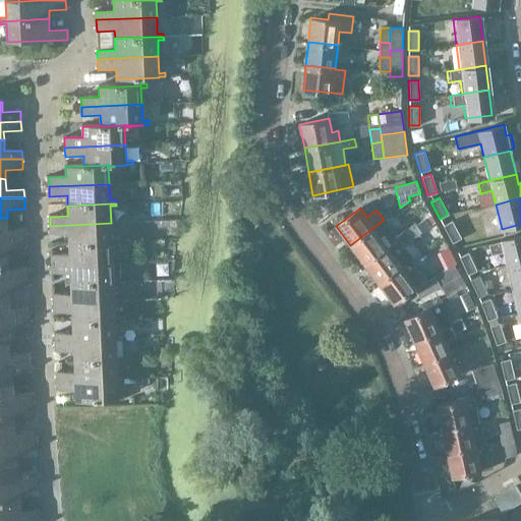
[(0,237),(25,237),(24,229),(8,229),(7,218),(0,218),(0,237)]
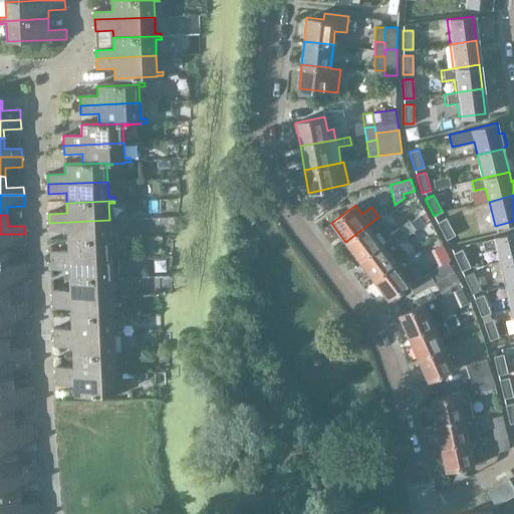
[(407,254),(398,243),(425,223),(419,216),(411,222),(409,219),(391,233),(389,235),(390,237),(359,261),(373,279),(397,261),(407,254)]
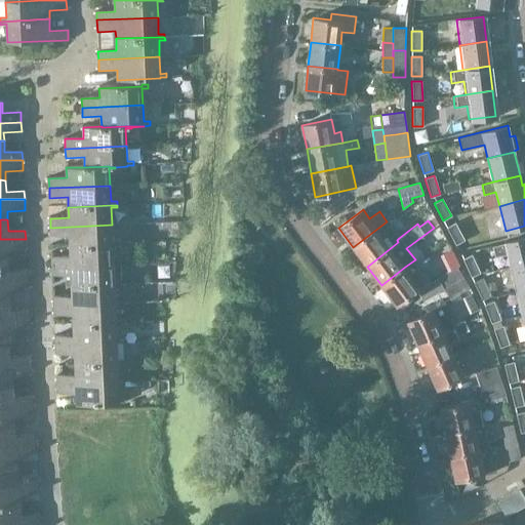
[(367,267),(398,242),(397,240),(399,238),(387,221),(353,247),(367,267)]
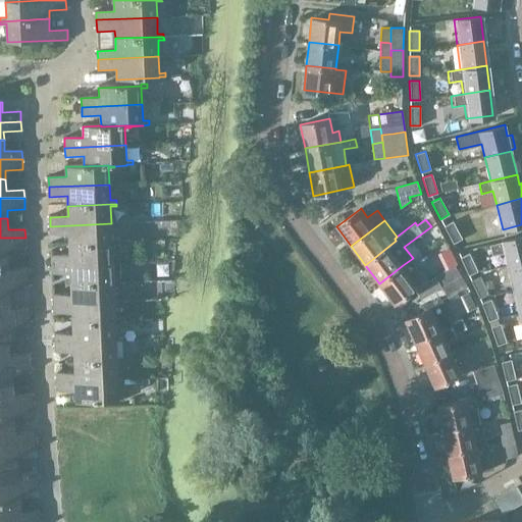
[(453,221),(444,225),(453,243),(462,239),(453,221)]
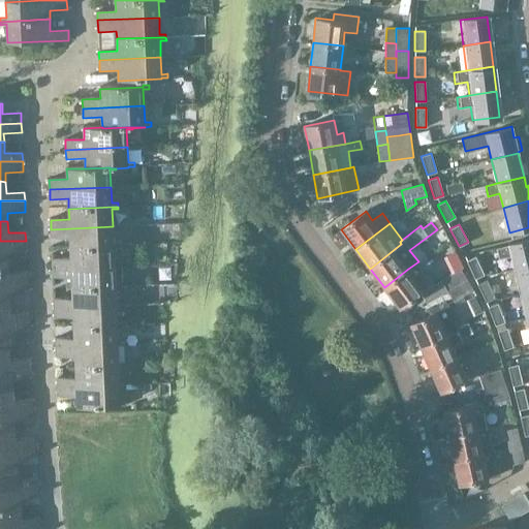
[(70,248),(114,246),(119,246),(119,242),(113,242),(113,226),(51,229),(51,239),(69,238),(70,248)]
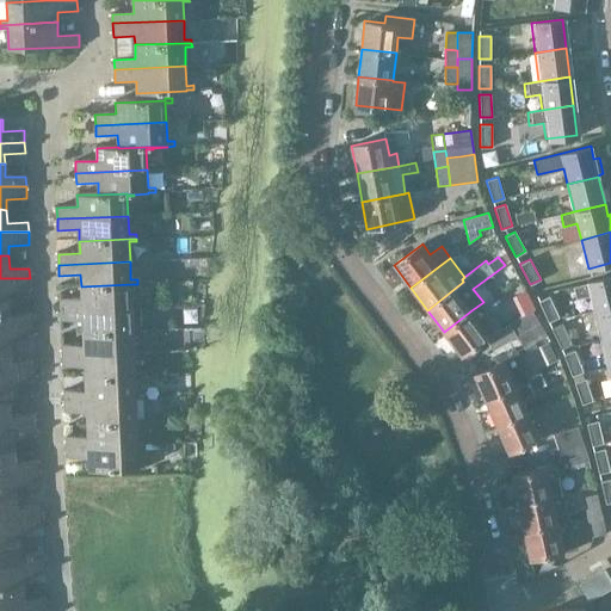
[(610,276),(585,283),(585,284),(571,288),(574,300),(588,296),(592,312),(610,307),(610,276)]
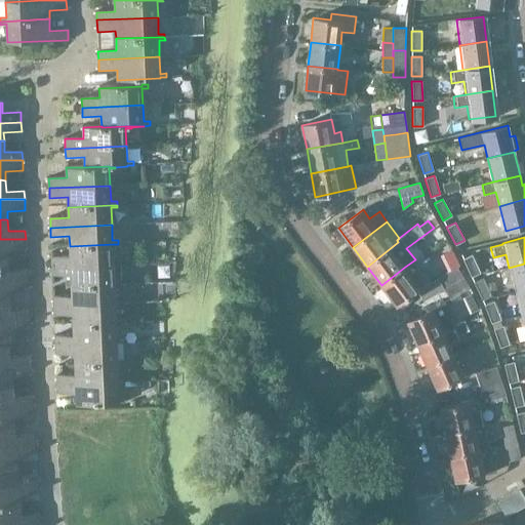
[(8,250),(26,249),(26,239),(0,239),(0,258),(8,259),(8,250)]
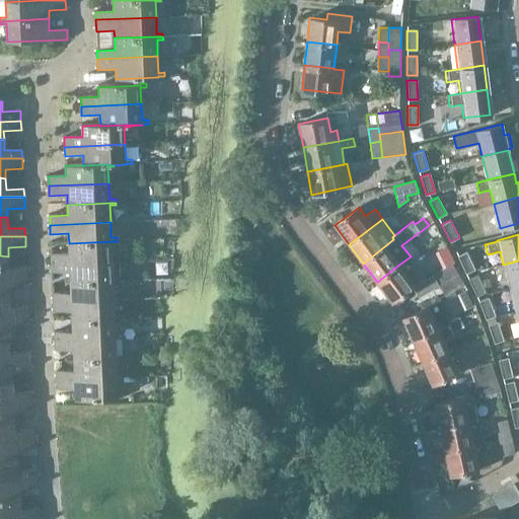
[(117,241),(112,241),(69,243),(69,254),(51,254),(52,264),(112,262),(112,244),(117,244),(117,241)]
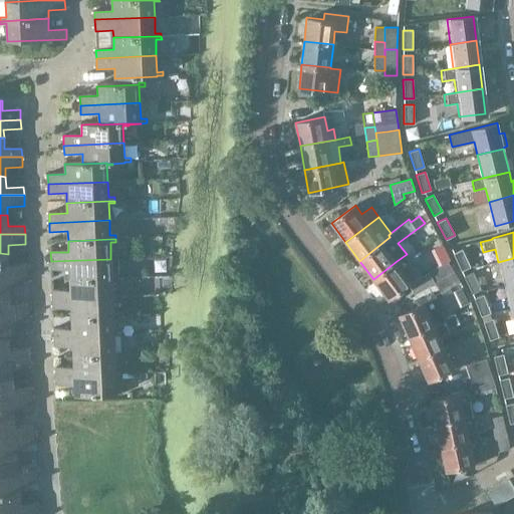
[(461,271),(470,266),(462,249),(453,253),(461,271)]
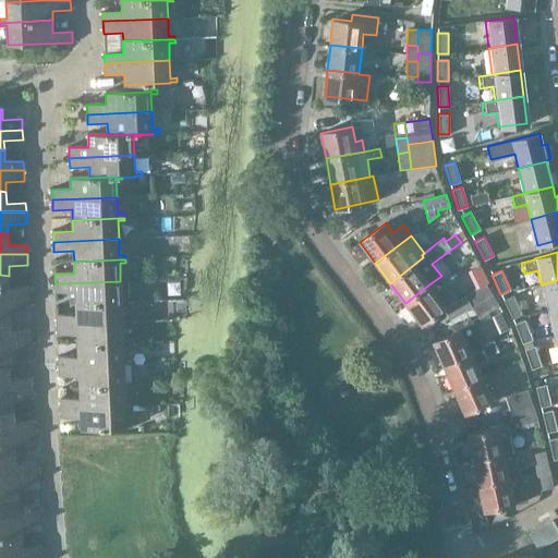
[(443,278),(441,276),(431,283),(405,303),(421,324),(457,298),(448,286),(455,280),(449,273),(443,278)]
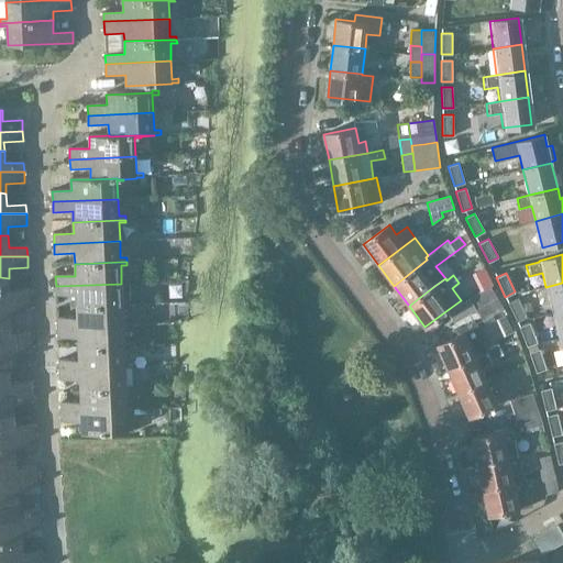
[(0,298),(30,298),(30,289),(10,290),(9,278),(0,277),(0,298)]
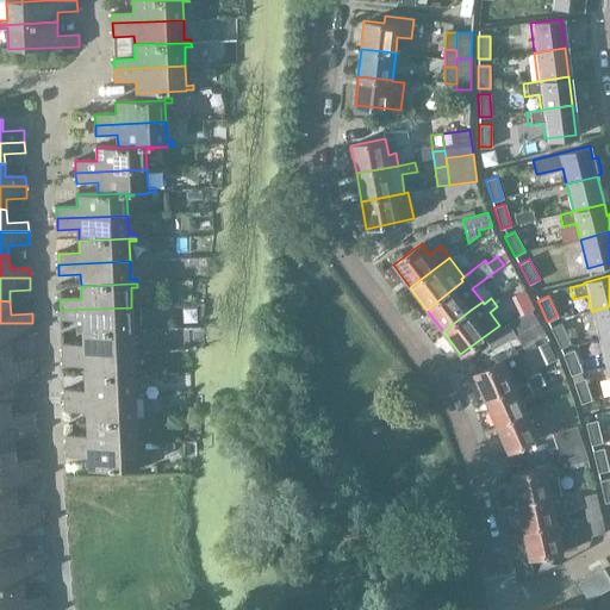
[(609,306),(591,311),(598,340),(609,336),(609,306)]
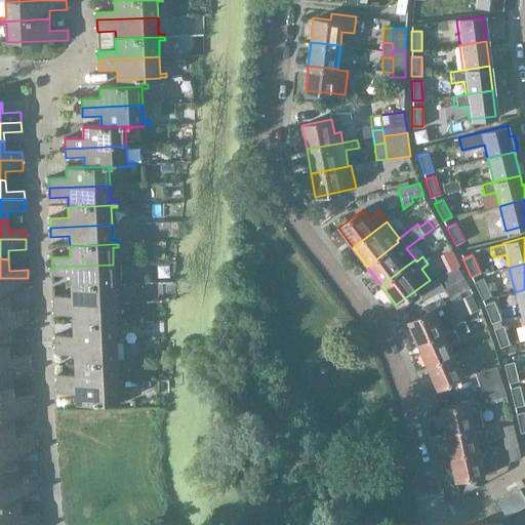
[(114,280),(113,265),(52,267),(52,276),(71,275),(72,285),(120,283),(120,280),(114,280)]
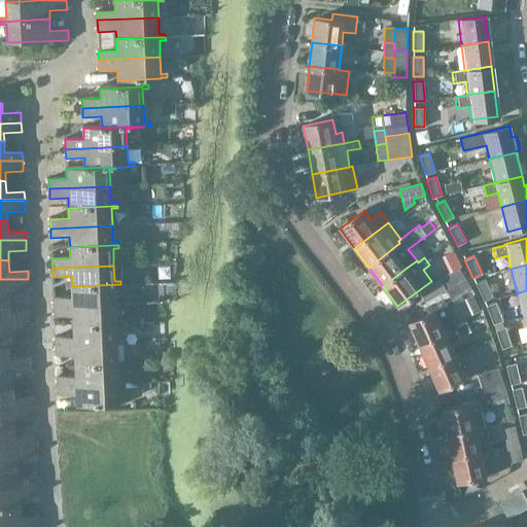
[(438,279),(446,289),(464,278),(458,267),(438,279)]
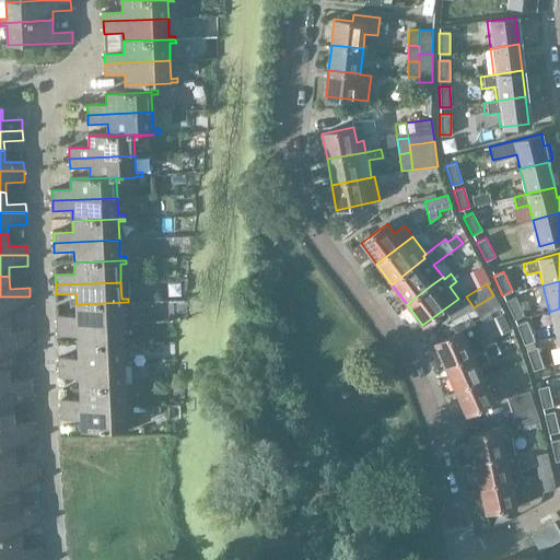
[(501,307),(493,295),(474,307),(480,319),(501,307)]
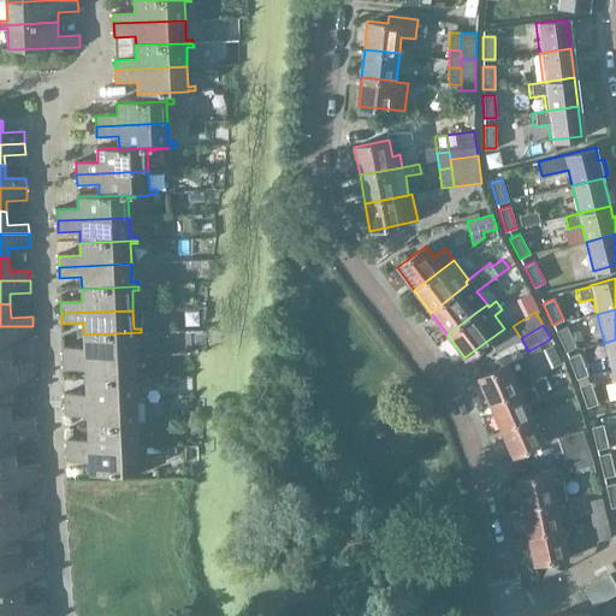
[(33,339),(33,326),(0,326),(0,350),(12,350),(12,339),(33,339)]
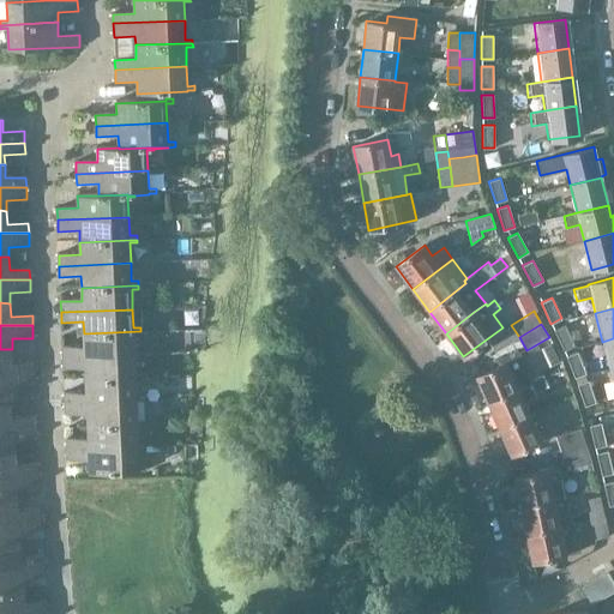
[(564,350),(575,345),(564,325),(554,330),(564,350)]
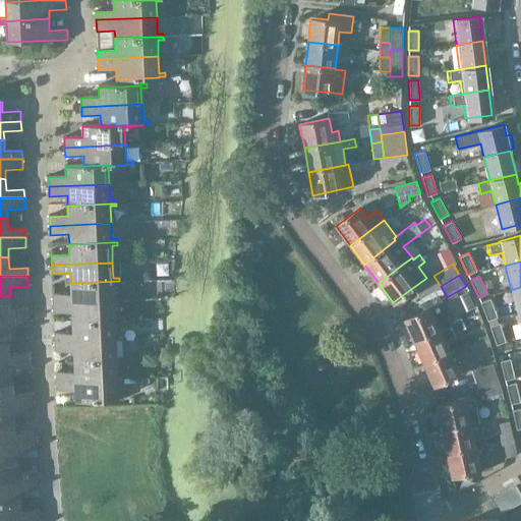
[(119,284),(119,281),(71,283),(71,294),(53,294),(54,304),(114,301),(113,284),(119,284)]
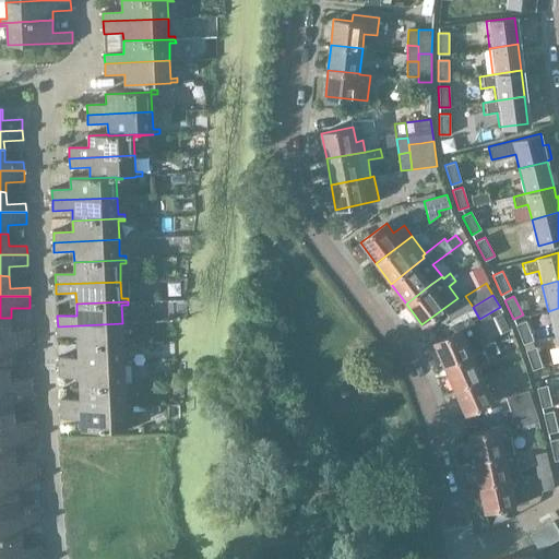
[(558,308),(548,311),(555,336),(558,335),(558,308)]
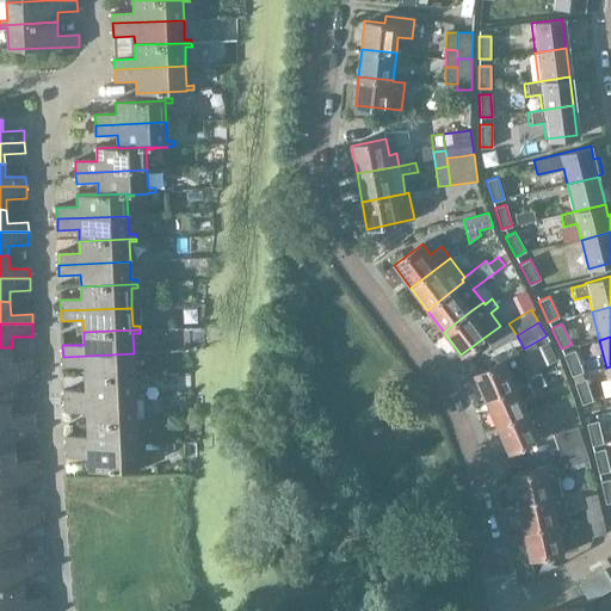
[(545,341),(535,346),(543,368),(554,363),(545,341)]
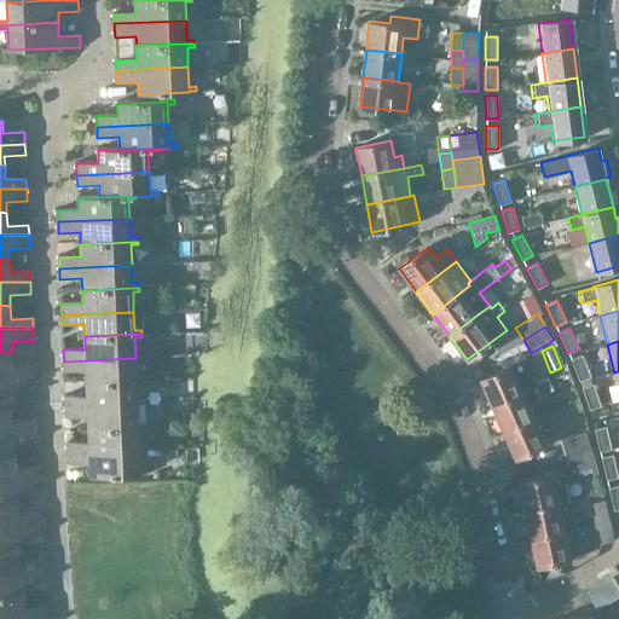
[(12,352),(0,352),(0,375),(35,374),(34,364),(13,365),(12,352)]
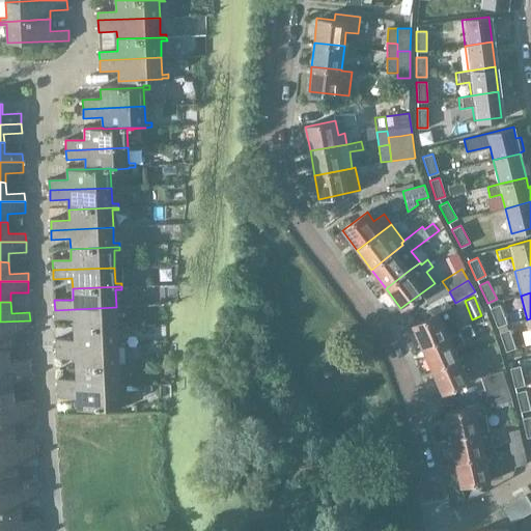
[(412,326),(422,347),(471,327),(470,324),(460,329),(449,303),(434,310),(436,314),(412,326)]
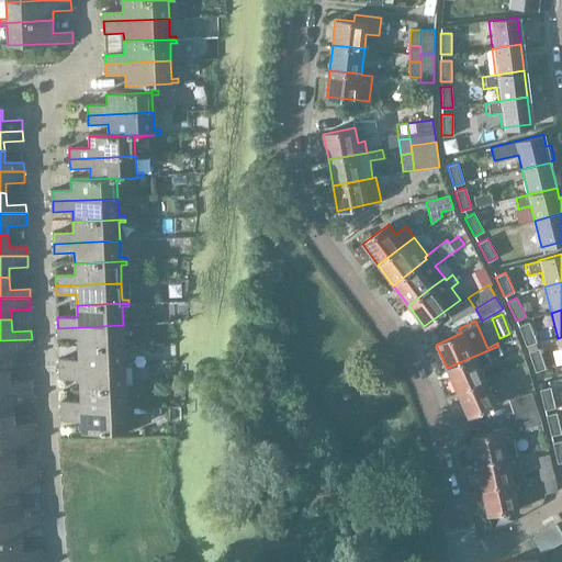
[(536,341),(528,323),(518,326),(526,346),(536,341)]
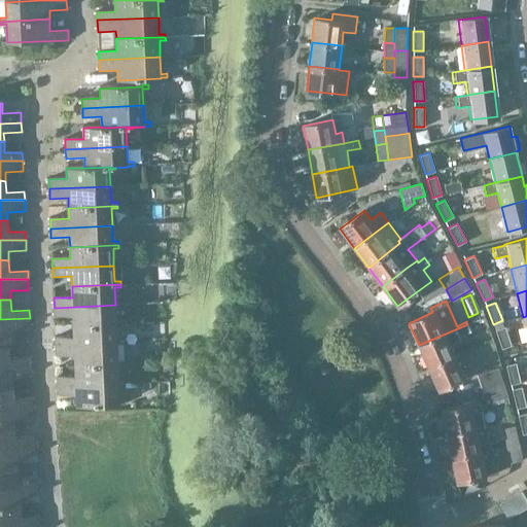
[(116,320),(115,305),(55,308),(55,317),(73,316),(73,326),(123,324),(123,320),(116,320)]
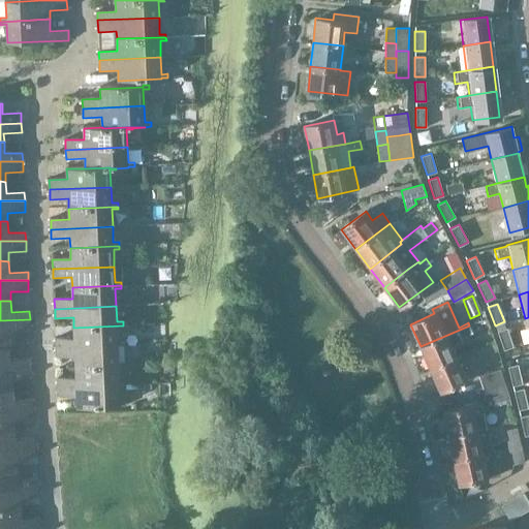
[(487,318),(469,325),(421,346),(431,369),(458,356),(453,346),(463,342),(461,339),(490,327),(487,318)]
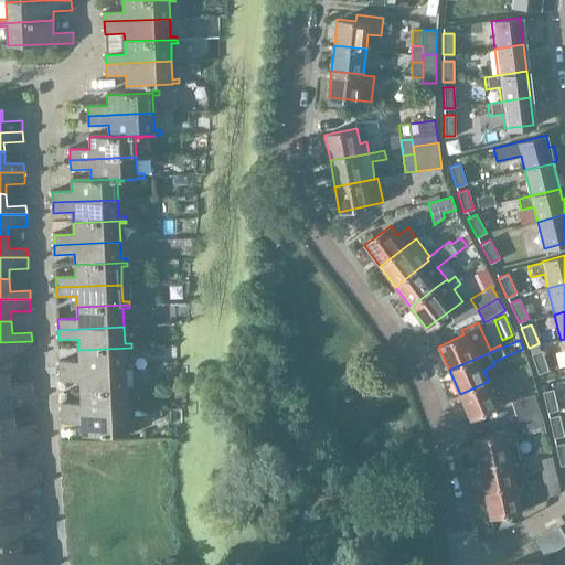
[(0,365),(13,365),(12,354),(32,353),(32,341),(0,342),(0,365)]
